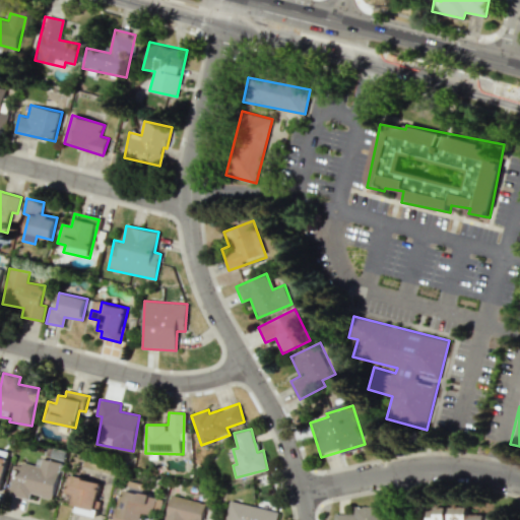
[(0,488),(10,452),(0,449),(0,488)]
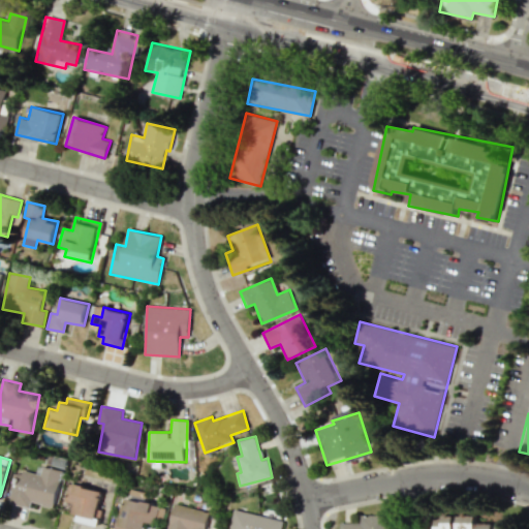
[(9,503),(31,507),(32,502),(55,507),(62,470),(38,466),(37,473),(23,470),(19,488),(12,487),(9,503)]
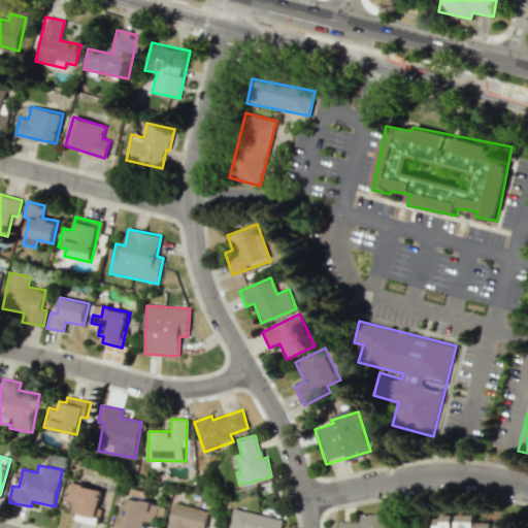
[(97,523),(104,490),(70,482),(66,500),(74,502),(71,517),(97,523)]
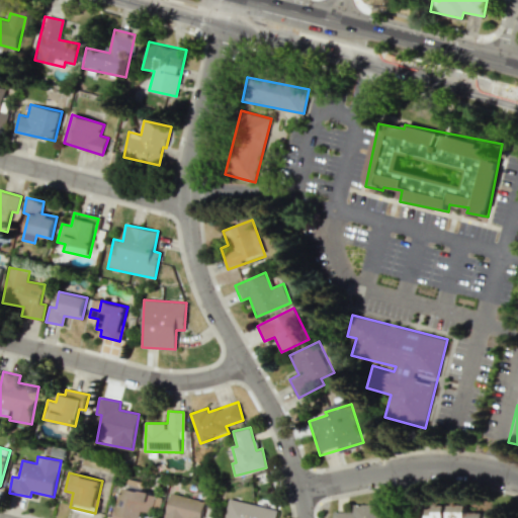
[(115,517),(141,517),(143,511),(159,514),(162,495),(121,488),(115,517)]
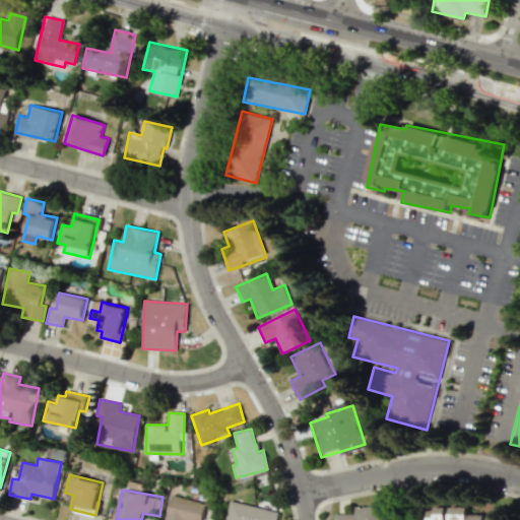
[(165,519),(204,519),(208,504),(172,495),(165,519)]
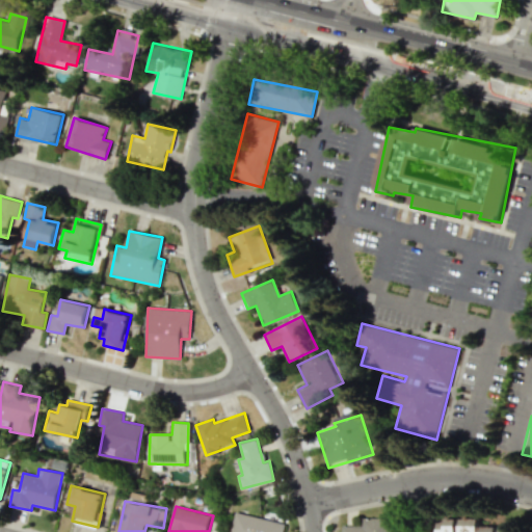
[(283,531),(285,523),(235,512),(230,531),(283,531)]
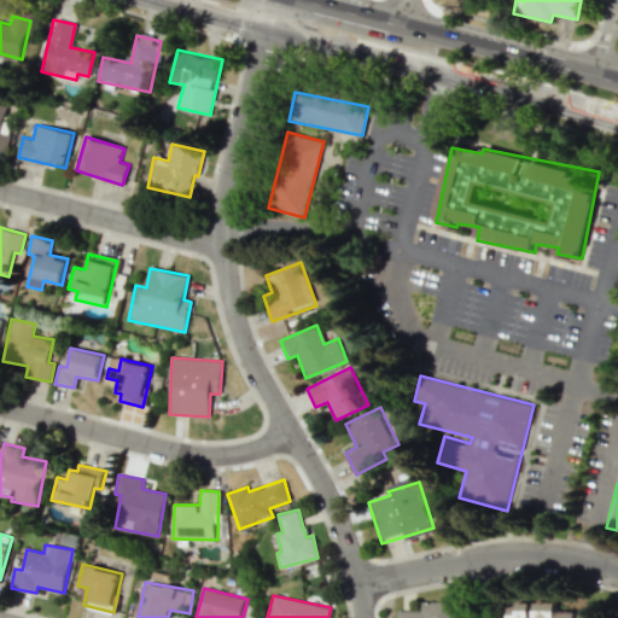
[(454,617),(455,601),(421,601),(420,610),(397,610),(397,617),(454,617)]
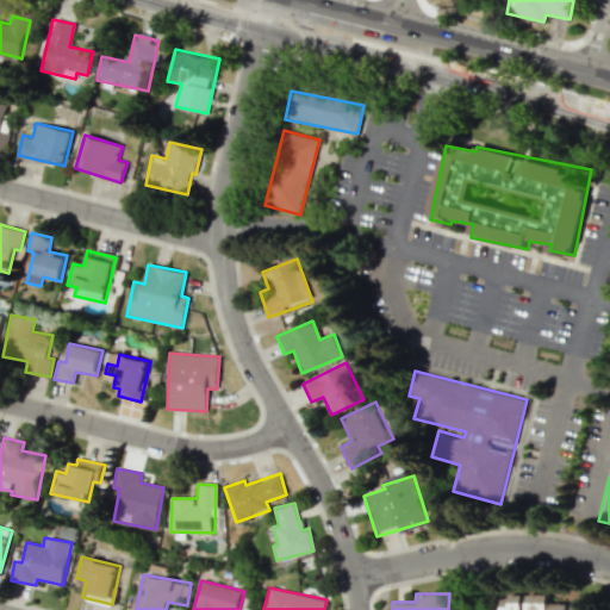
[(549,604),(548,595),(528,595),(528,609),(568,609),(568,603),(549,604)]
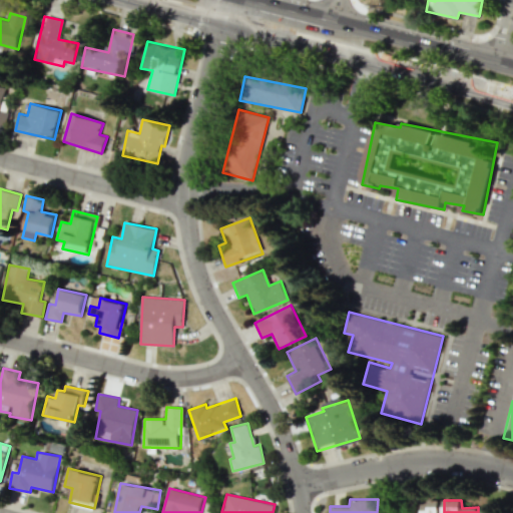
[(423,501),(423,512),(443,512),(444,501),(423,501)]
